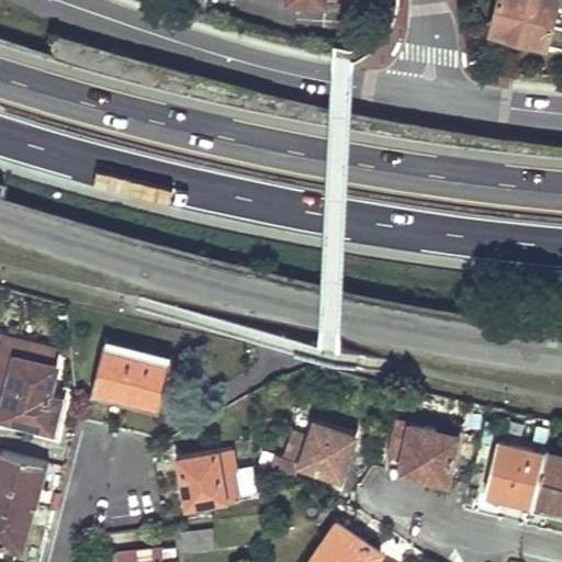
[(561,24),(553,22),(558,1),(561,2),(561,0),(497,0),(491,29),(549,44),(550,42),(561,44),(561,24)]
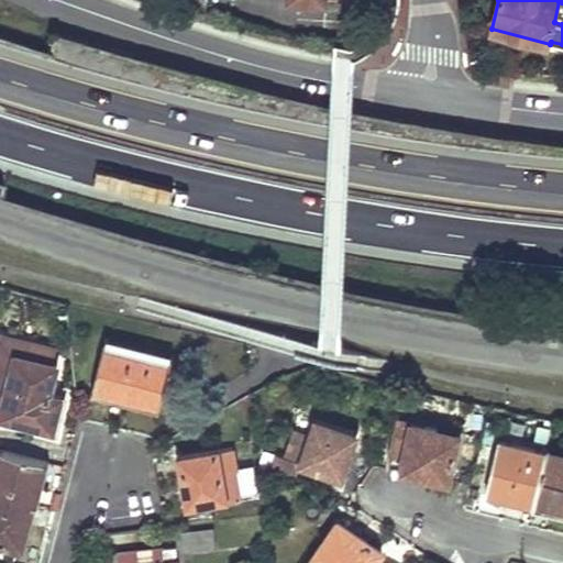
[(55,429),(64,395),(52,392),(58,365),(53,364),(56,350),(4,335),(0,351),(0,412),(3,414),(2,417),(55,430),(55,429)]
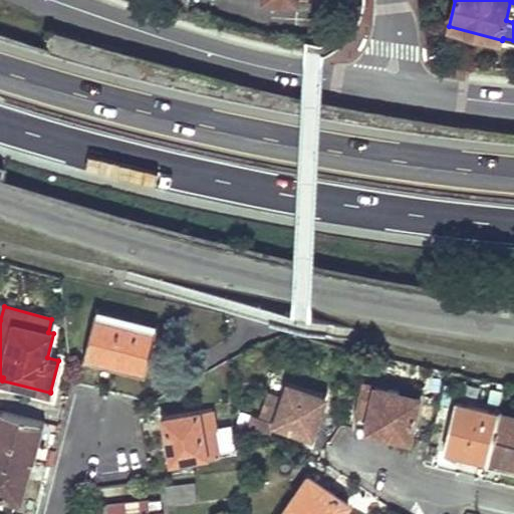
[(147,373),(153,350),(159,327),(96,311),(84,357),(147,373)]
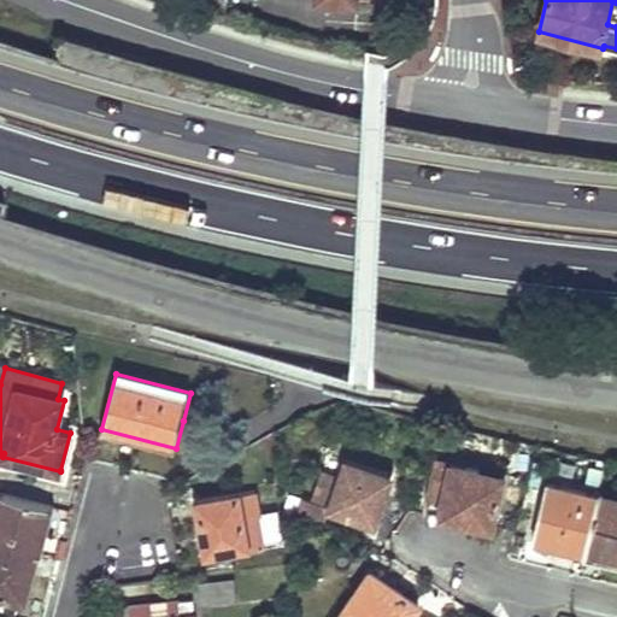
[(391,477),(369,470),(347,463),(341,480),(323,474),(312,503),(329,509),(375,523),(391,477)]
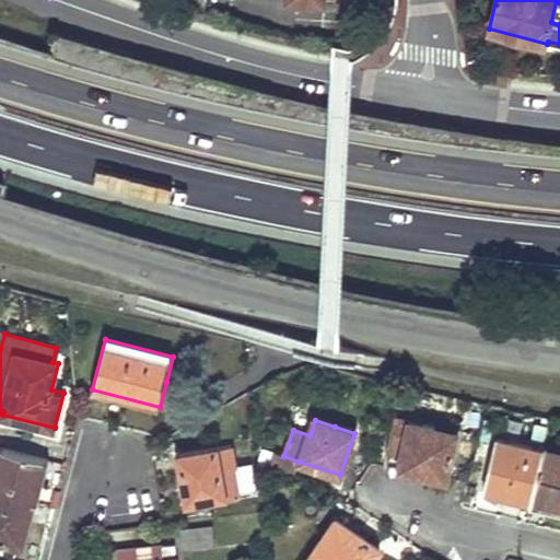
[(457,434),(426,427),(395,420),(386,455),(400,458),(396,471),(426,478),(446,483),(457,434)]
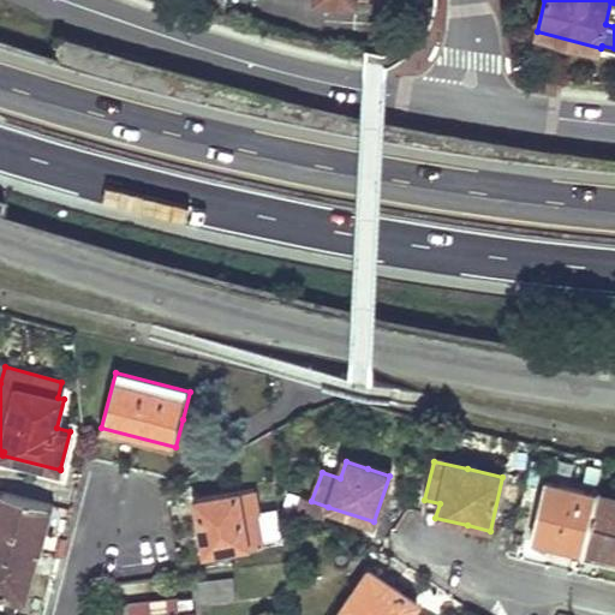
[(585,553),(598,499),(545,485),(531,538),(585,553)]
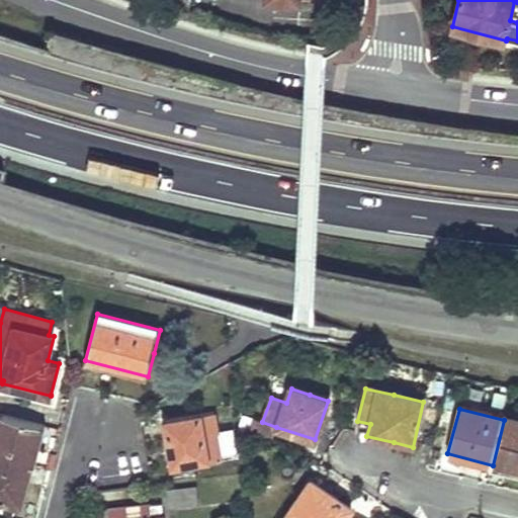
[(192,462),(211,459),(207,435),(219,433),(217,414),(166,423),(173,465),(192,462)]
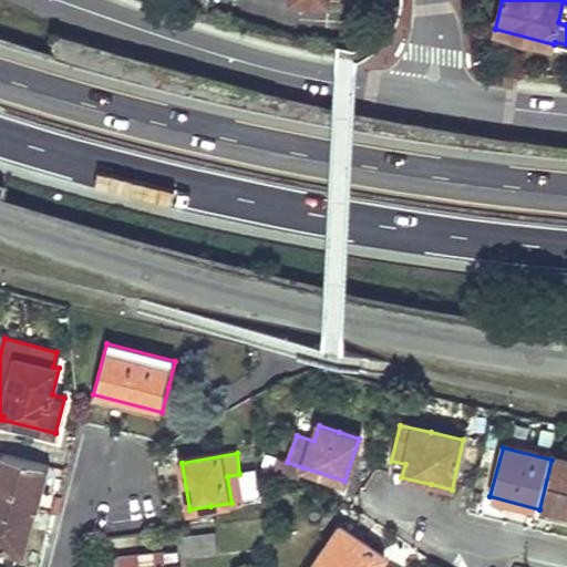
[(0,502),(31,511),(32,509),(43,466),(2,455),(0,462),(0,502)]
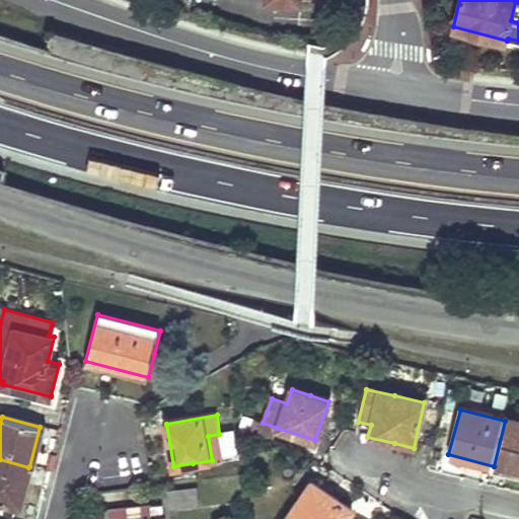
[(518,421),(506,418),(505,421),(494,466),(518,471),(518,421)]
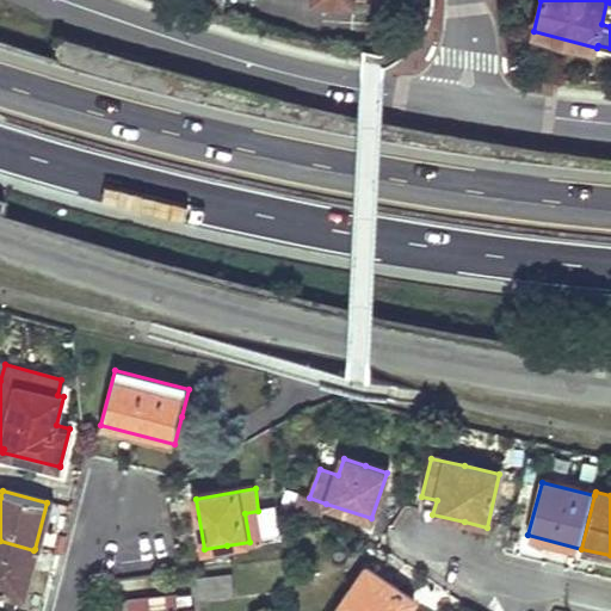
[(309,498),(300,495),(292,517),(319,526),(326,504),(309,498)]
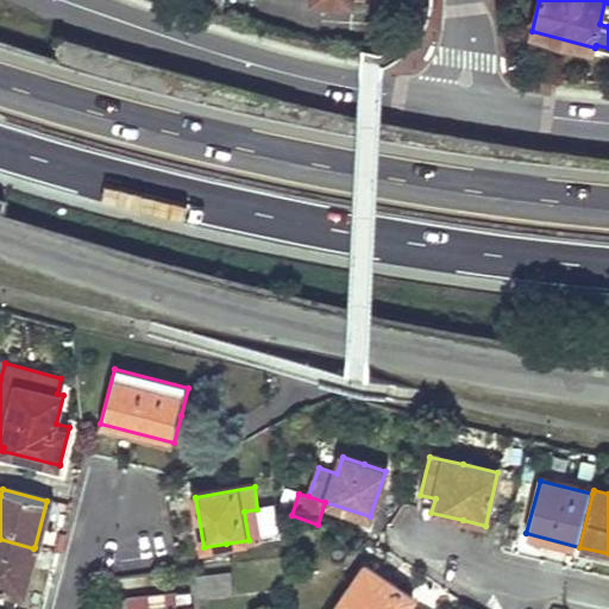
[(258,502),(264,531),(280,527),(274,498),(258,502)]
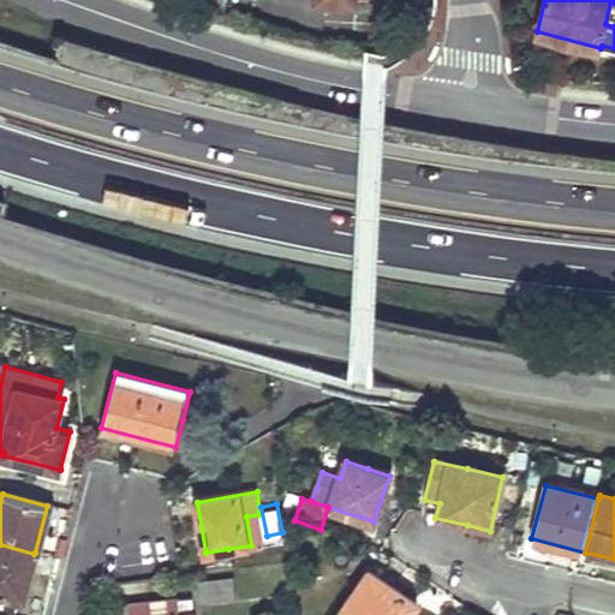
[(266,549),(260,514),(246,517),(251,545),(252,551),(266,549)]
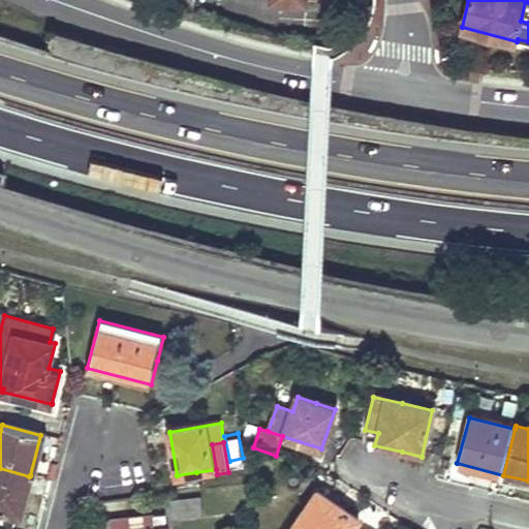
[(29,476),(0,468),(0,510),(19,516),(29,476)]
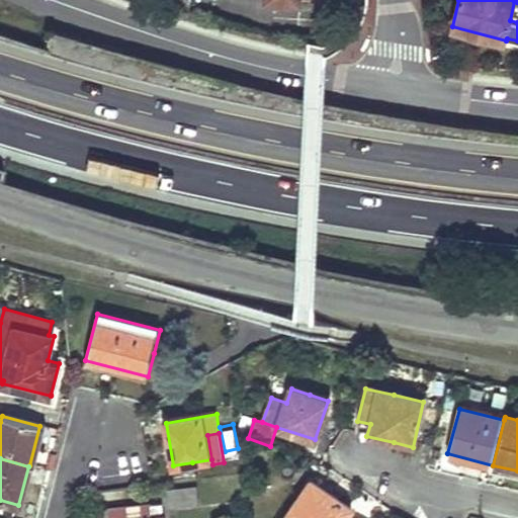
[(345,517),(350,511),(310,484),(285,517),(345,517)]
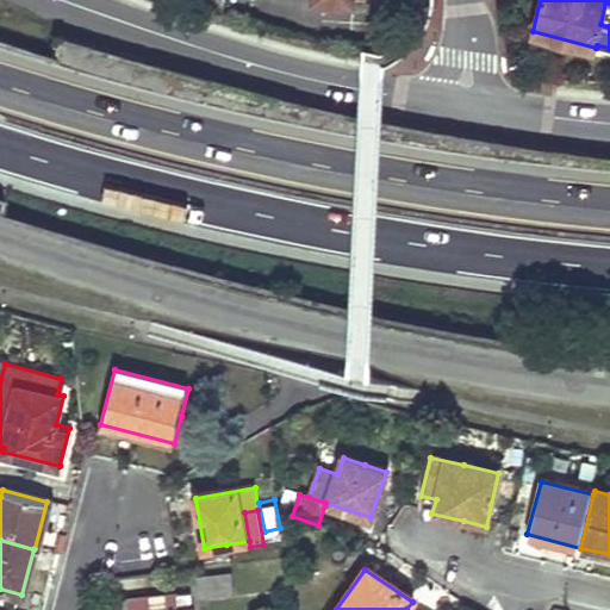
[(200,601),(217,598),(234,596),(231,574),(197,578),(200,601)]
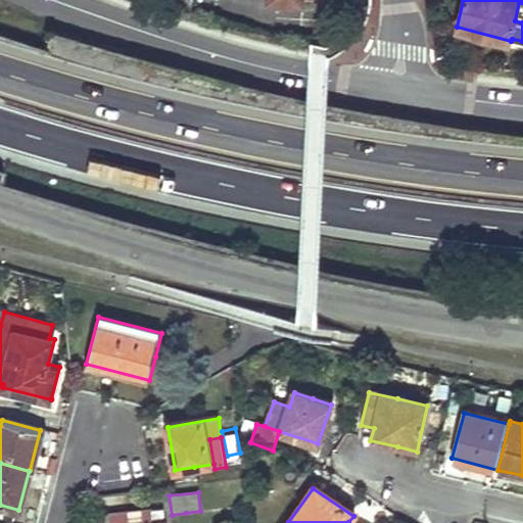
[(105,522),(163,522),(162,510),(105,515),(105,522)]
